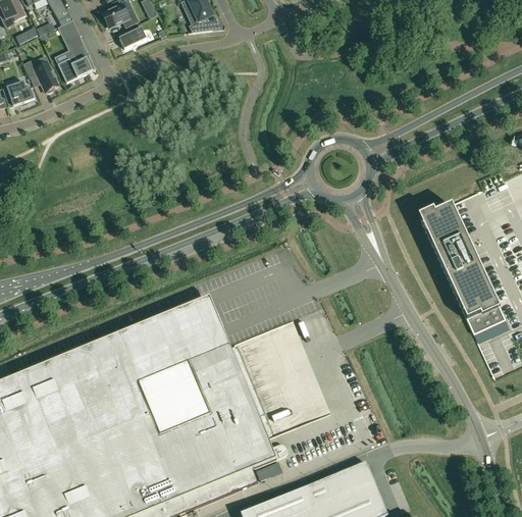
[(13,14),(14,17),(25,12),(19,0),(0,0),(0,11),(4,21),(12,17),(11,15),(13,14)]
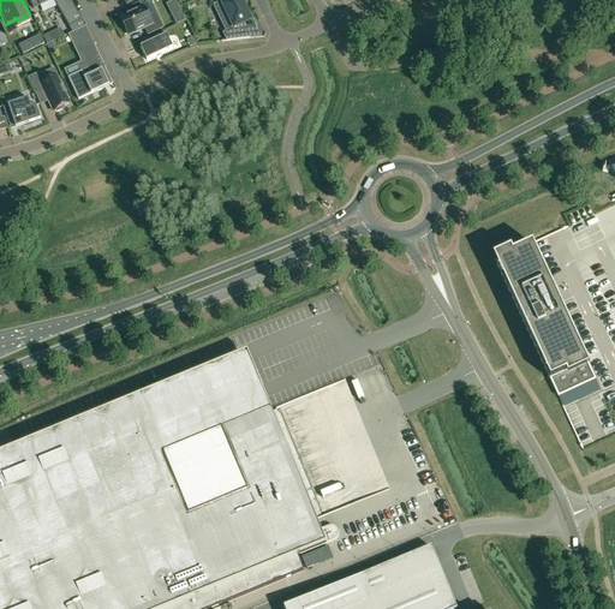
[(33,0),(34,3),(39,0),(59,0),(66,11),(64,12),(70,22),(82,15),(73,0),(33,0)]
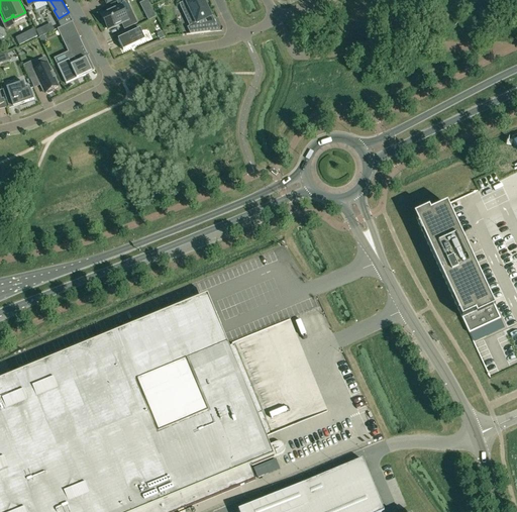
[(188,22),(191,29),(210,26),(204,14),(211,11),(206,0),(180,0),(185,10),(192,6),(197,18),(188,22)]
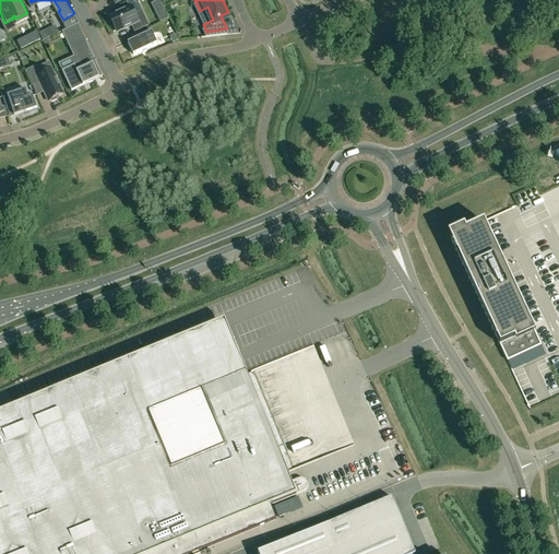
[(109,12),(111,16),(110,18),(114,26),(116,25),(117,26),(131,20),(134,26),(149,20),(142,8),(135,11),(131,1),(109,12)]
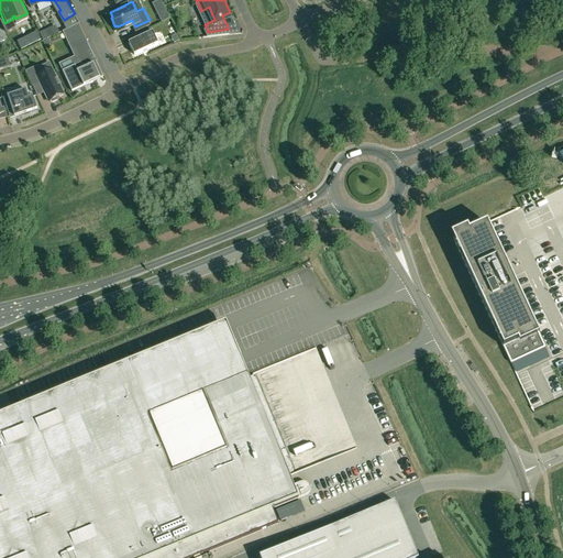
[(164,2),(156,7),(162,18),(169,13),(164,2)]
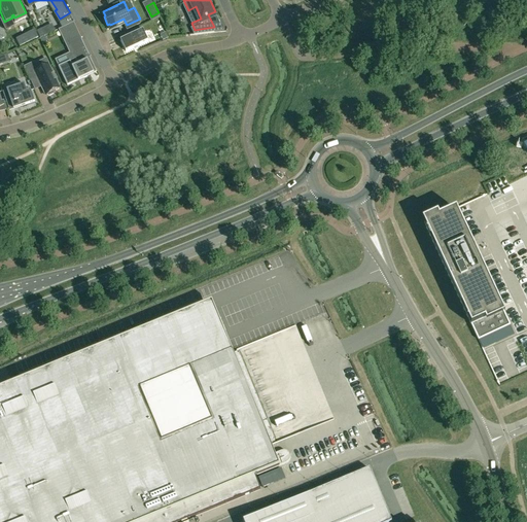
[(70,12),(60,19),(62,23),(73,18),(70,12)]
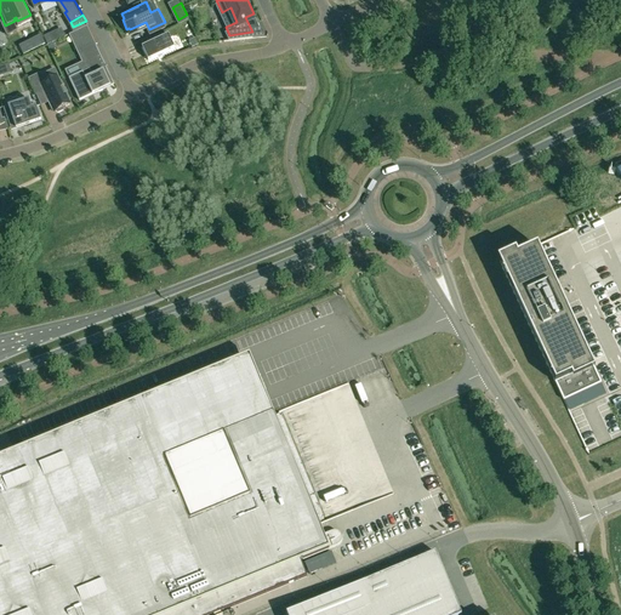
[(79,96),(114,79),(86,21),(73,27),(69,29),(81,57),(64,64),(79,96)]
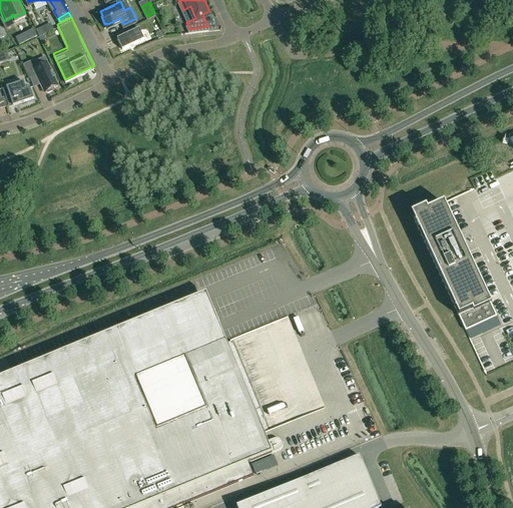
[(39,32),(44,30),(41,23),(36,26),(39,32)]
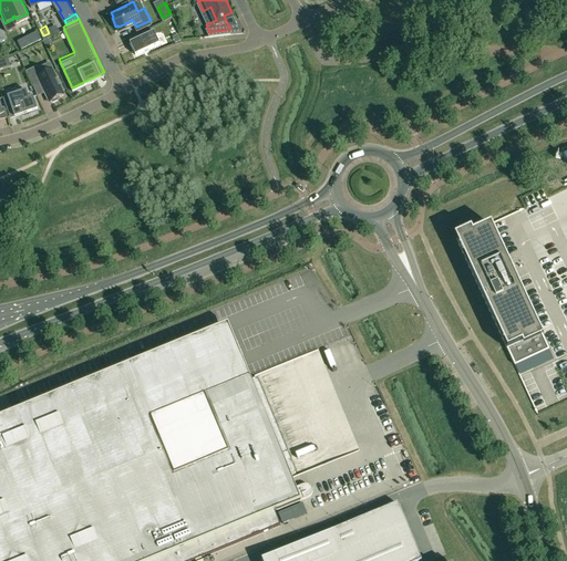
[(37,27),(23,33),(28,42),(41,35),(37,27)]
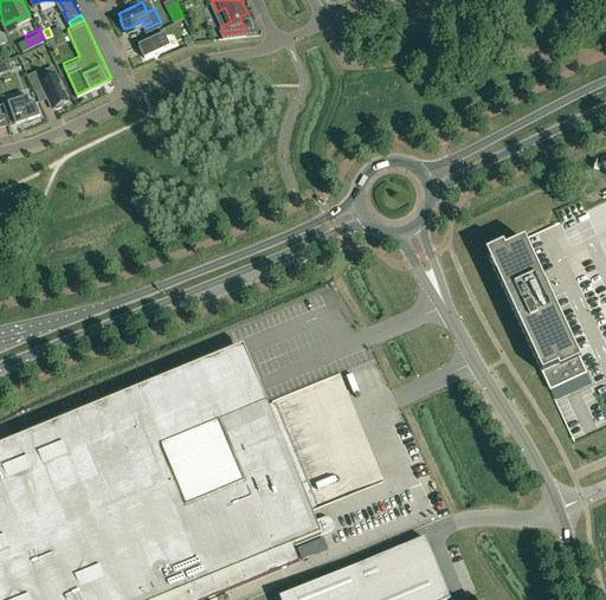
[(165,28),(139,40),(144,53),(171,42),(165,28)]
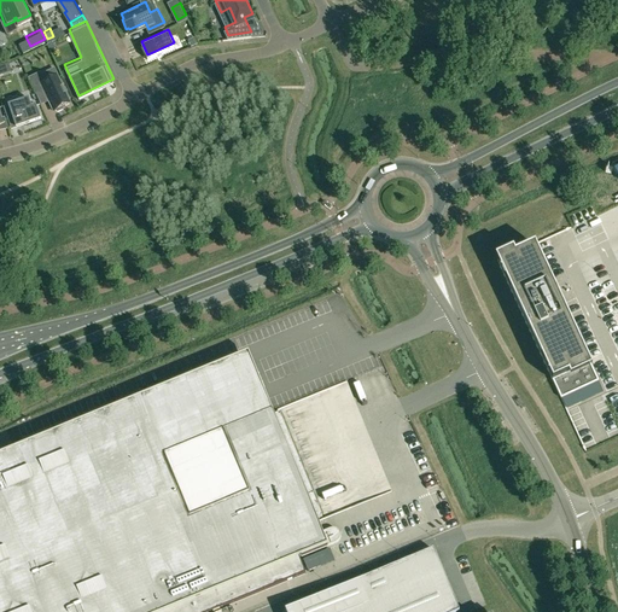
[(70,98),(57,71),(45,77),(40,68),(28,73),(35,88),(44,85),(53,105),(70,98)]
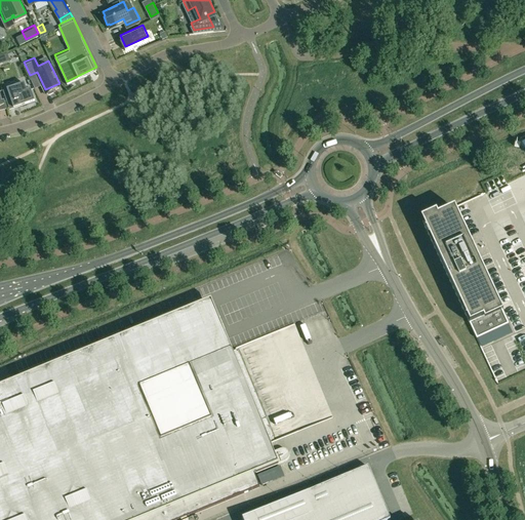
[(24,79),(3,86),(6,96),(10,95),(13,105),(21,102),(35,96),(30,84),(27,86),(24,79)]
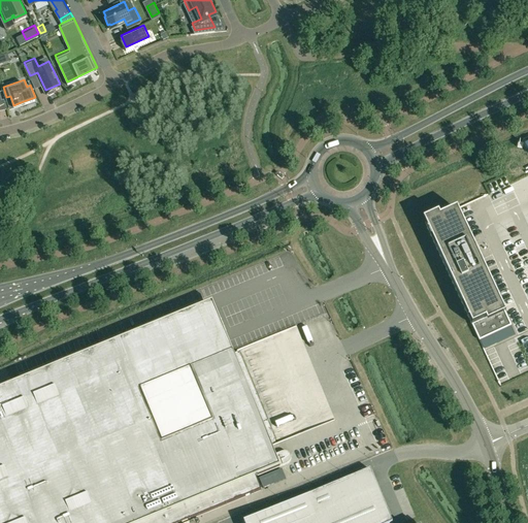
[(438,208),(423,216),(480,336),(512,321),(457,204),(440,211),(438,208)]
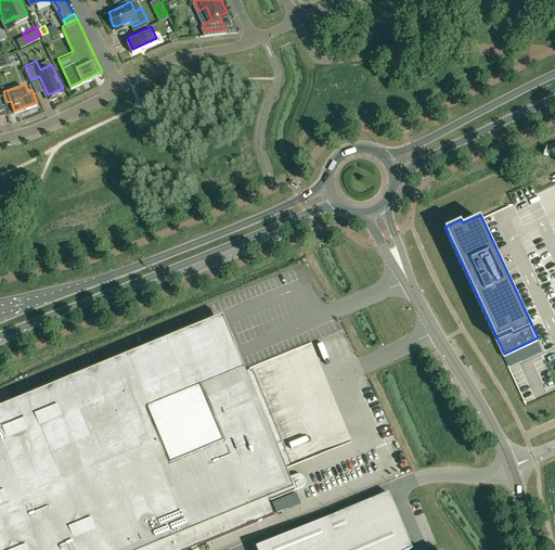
[(192,545),(190,540),(197,537),(199,541),(201,540),(274,511),(269,496),(301,483),(304,481),(306,478),(306,476),(306,474),(304,471),(301,470),(299,470),(296,470),(289,473),(285,464),(284,461),(289,459),(288,457),(272,418),(269,408),(252,366),(246,368),(245,365),(244,365),(146,405),(133,372),(100,386),(68,399),(30,414),(26,407),(27,407),(26,404),(23,400),(20,398),(15,398),(14,398),(13,398),(0,404),(0,549),(177,549),(181,549),(192,545)]
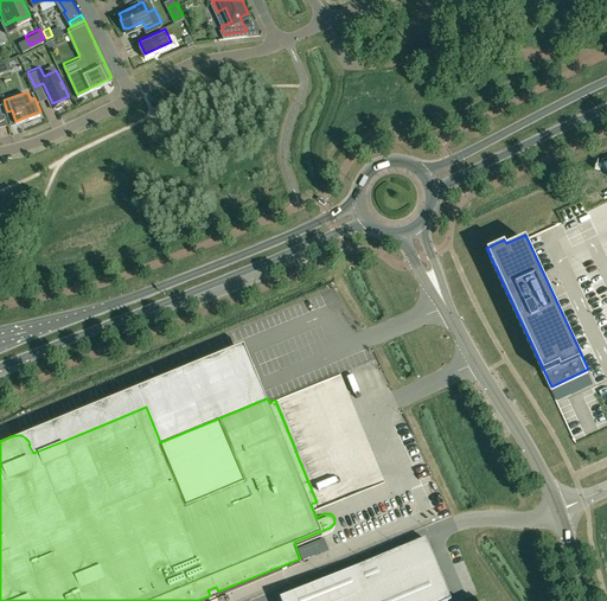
[(435,600),(451,595),(432,549),(426,534),(281,594),(283,600),(435,600)]
